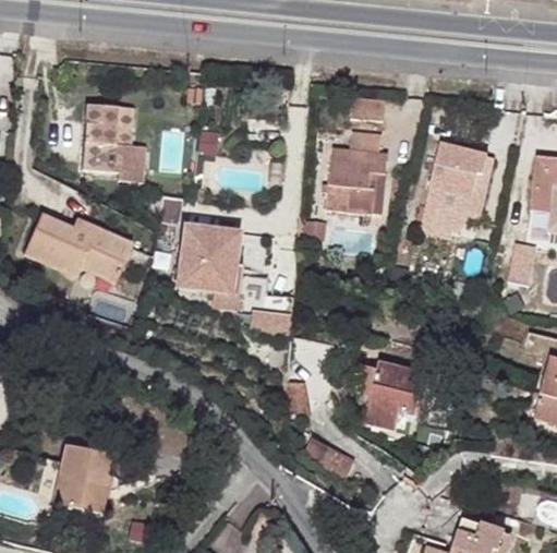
[(133,106),(86,101),(81,165),(118,168),(120,168),(121,163),(121,157),(113,156),(114,141),(123,142),(130,142),(133,106)]
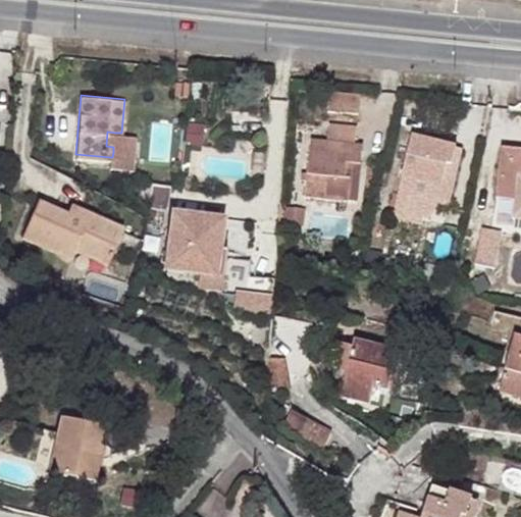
[(356,122),(329,119),(328,137),(311,135),(305,192),(348,197),(349,175),(359,176),(363,141),(354,141),(356,122)]
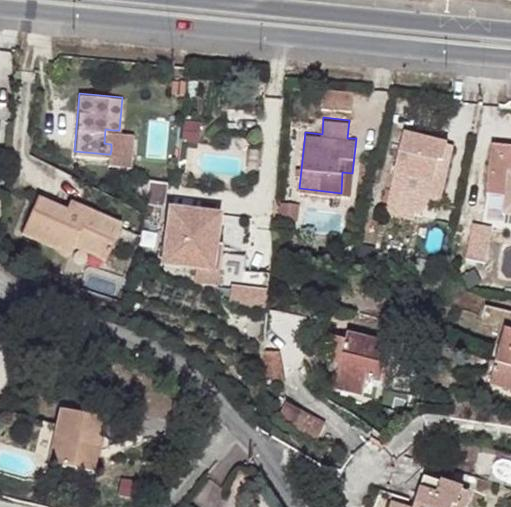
[(104,143),(111,144),(113,130),(105,129),(104,143)]
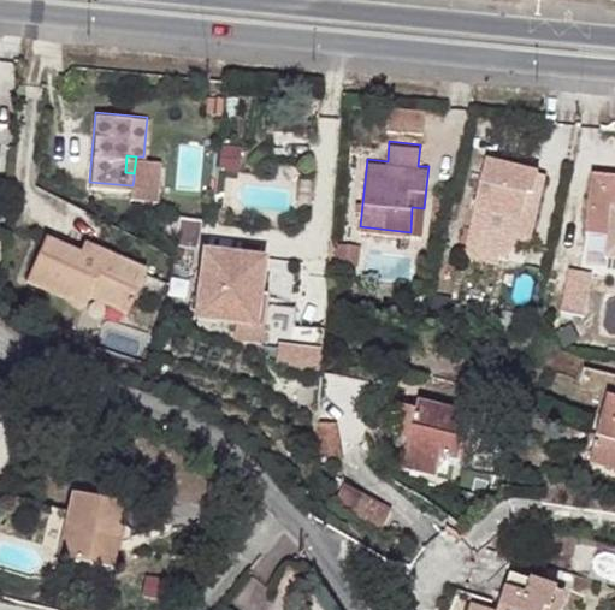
[(513,230),(518,231),(528,187),(533,188),(537,169),(486,157),(479,181),(467,240),(508,249),(513,230)]
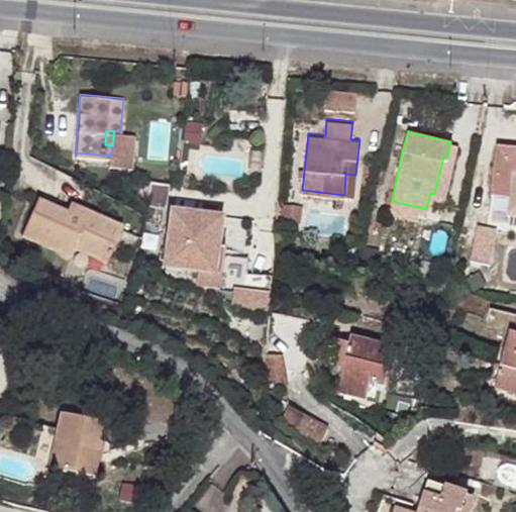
[(458,143),(450,141),(447,158),(443,157),(434,194),(445,197),(458,143)]
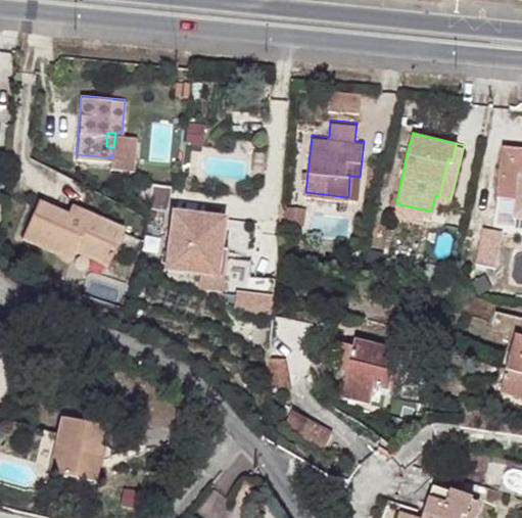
[(521,145),(504,144),(503,154),(499,194),(517,196),(519,170),(521,170),(521,145)]
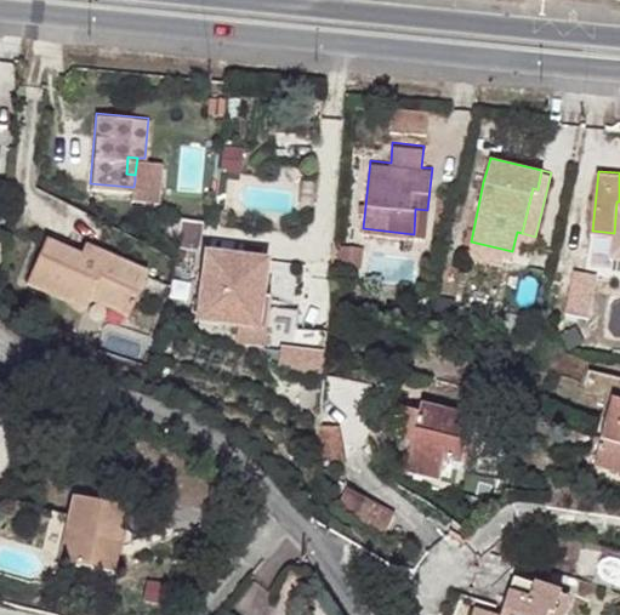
[(134,187),(131,187),(131,194),(158,198),(159,183),(135,181),(134,187)]
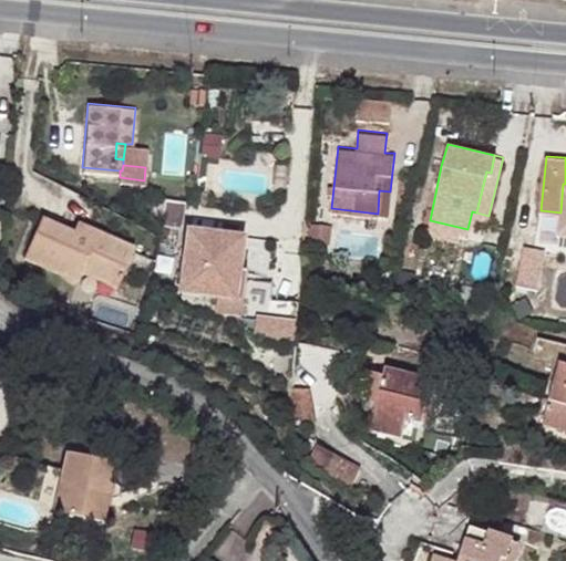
[(388,215),(390,191),(379,190),(378,214),(388,215)]
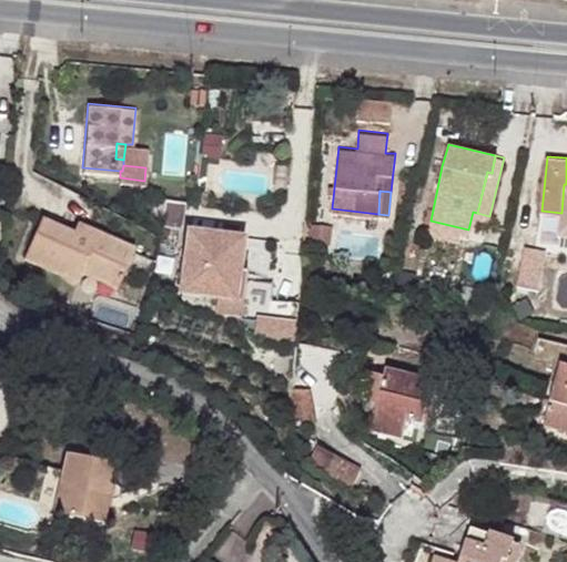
[(133,245),(77,218),(73,228),(41,214),(24,252),(77,276),(81,266),(115,283),(133,245)]
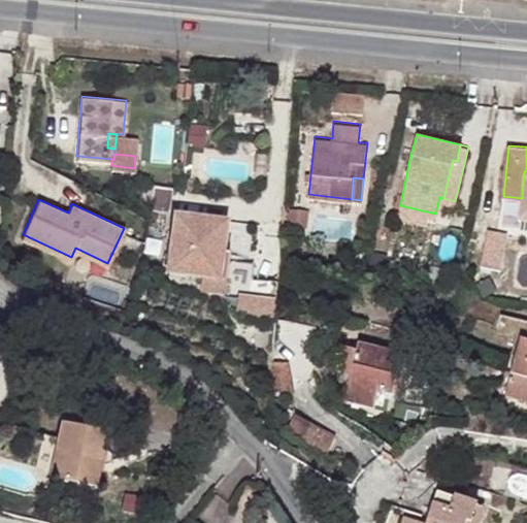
[(291,204),(288,223),(300,225),(302,205),(291,204)]
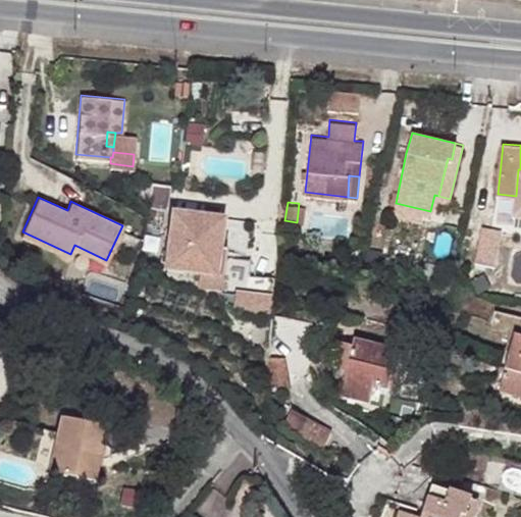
[(221,214),(172,208),(165,263),(200,268),(198,283),(220,286),(221,277),(225,254),(226,248),(227,245),(217,244),(221,214)]
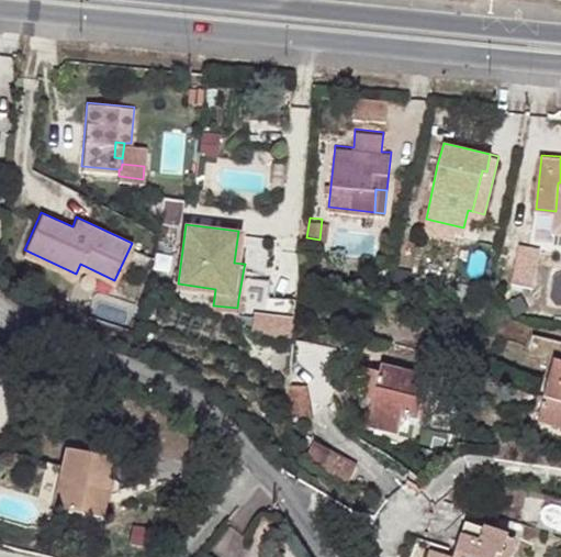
[(539,246),(519,242),(513,279),(531,282),(539,246)]
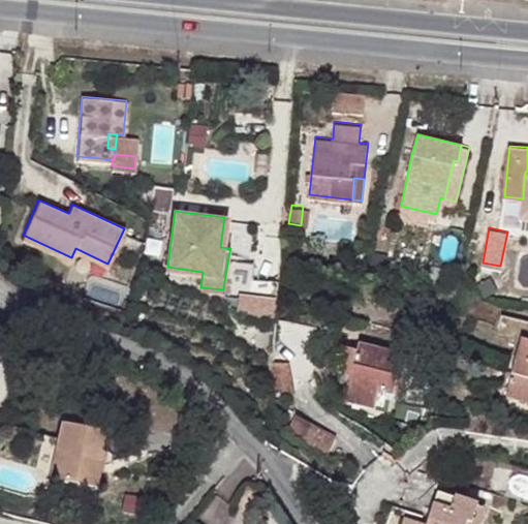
[(249,253),(229,251),(228,257),(248,259),(249,253)]
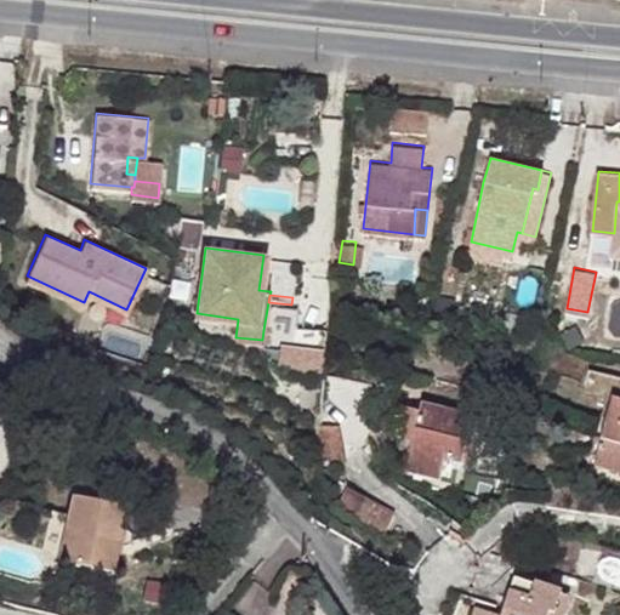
[(268,302),(263,330),(294,334),(297,306),(291,305),(268,302)]
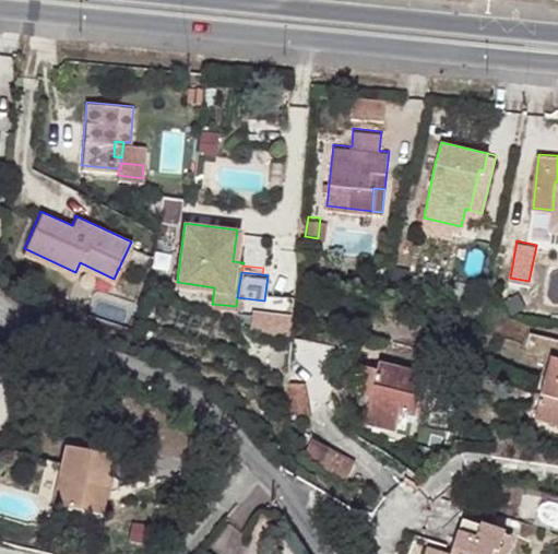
[(291,337),(293,317),(252,311),(250,326),(291,337)]
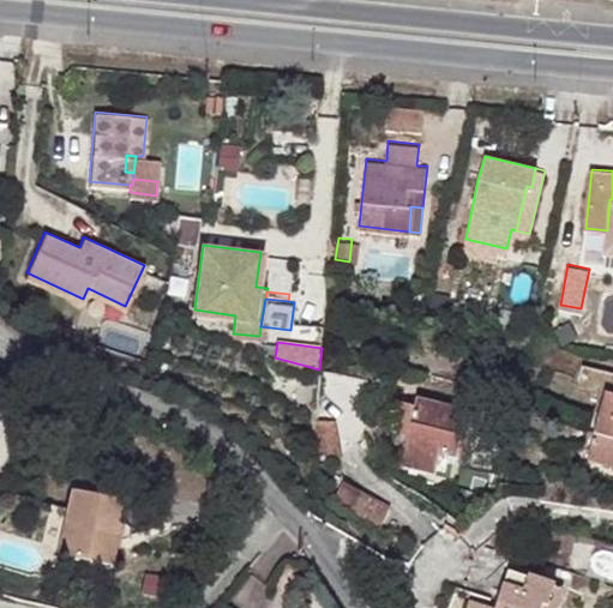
[(612,392),(606,390),(588,453),(612,459),(612,392)]
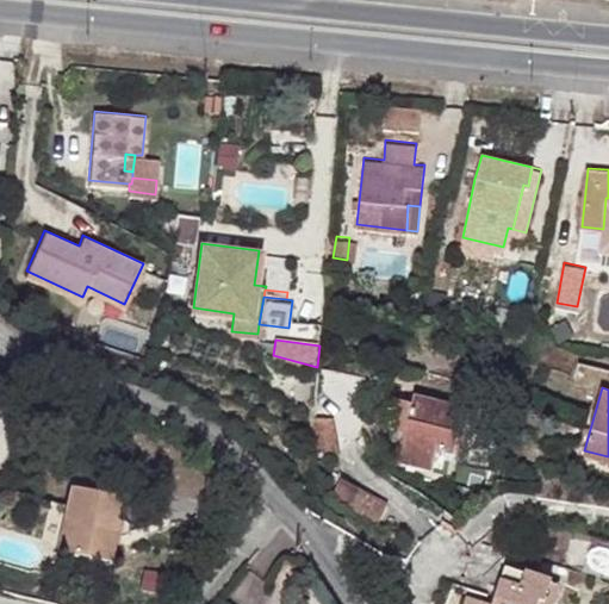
[(454,450),(465,404),(415,392),(399,458),(432,465),(435,446),(454,450)]
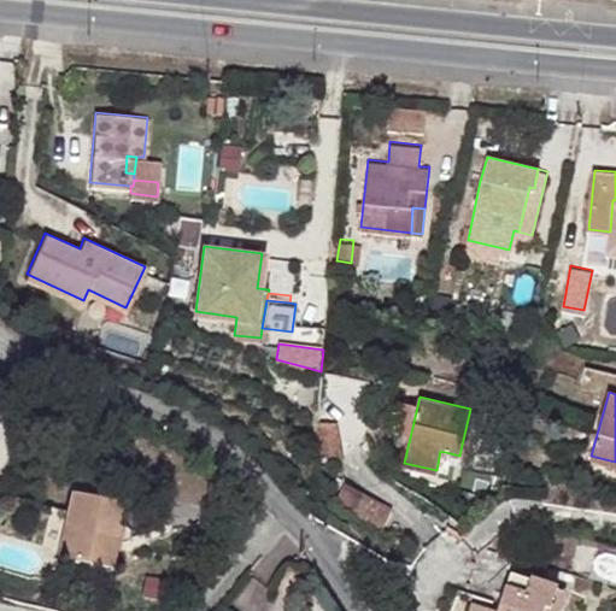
[(470,409),(459,456),(468,458),(479,411),(470,409)]
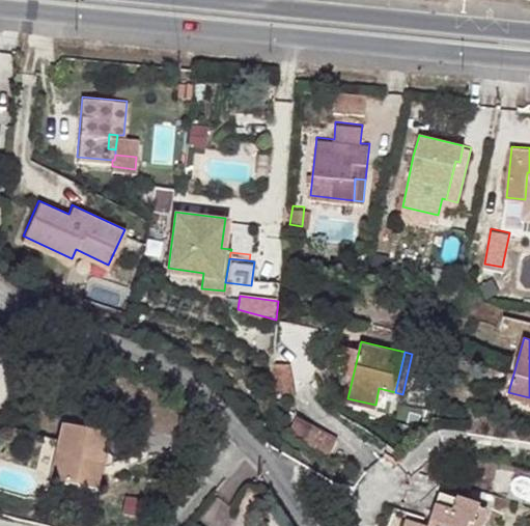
[(295,414),(286,432),(327,453),(336,435),(295,414)]
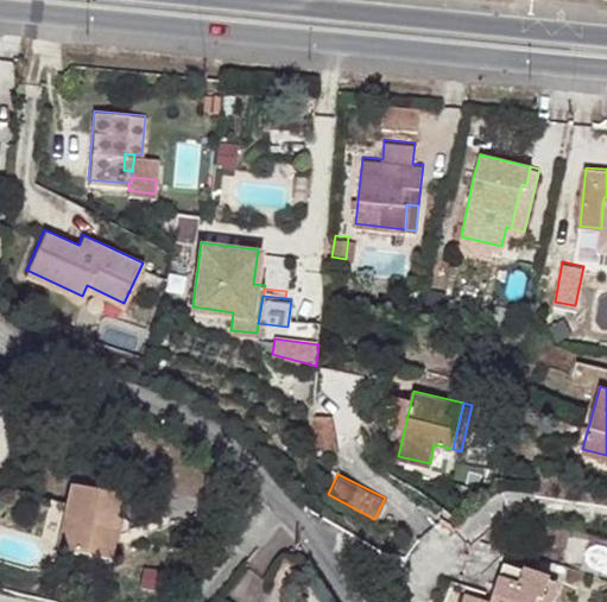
[(76,479),(62,540),(67,542),(115,553),(120,532),(114,531),(122,490),(76,479)]
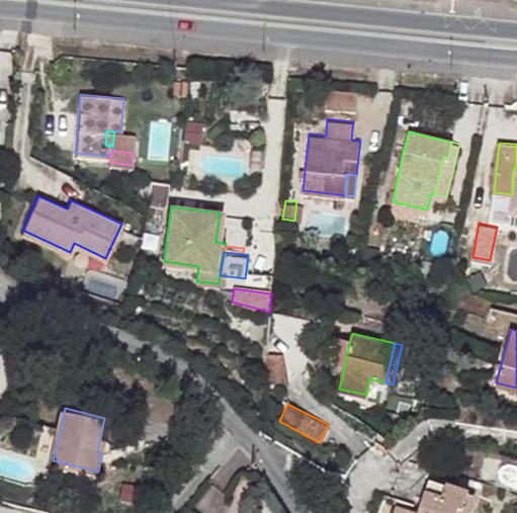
[(468,492),(430,479),(419,512),(418,512),(456,512),(458,508),(462,509),(468,492)]
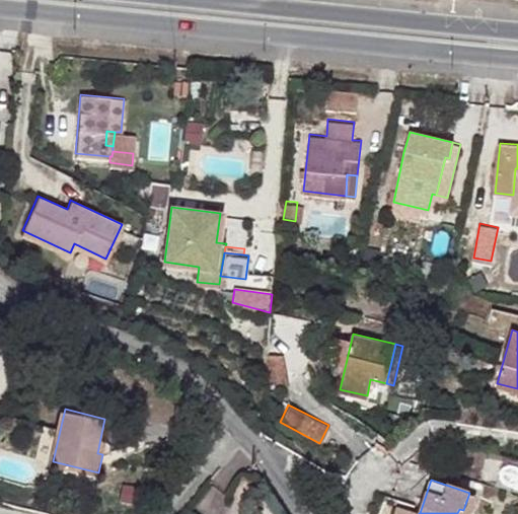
[(468,513),(475,495),(469,493),(463,510),(459,509),(457,513),(468,513)]
